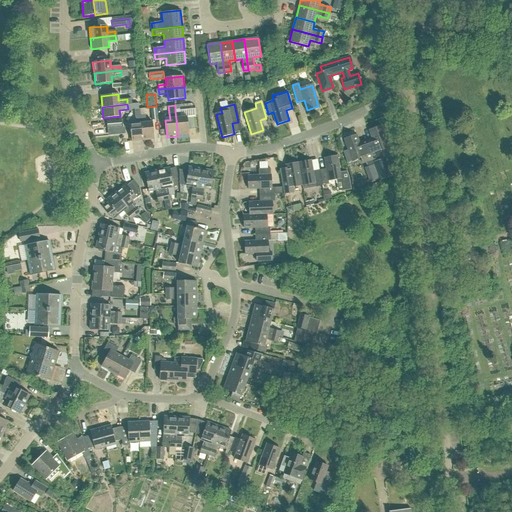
[(175,111),(178,136),(189,134),(187,118),(181,118),(181,111),(175,111)]
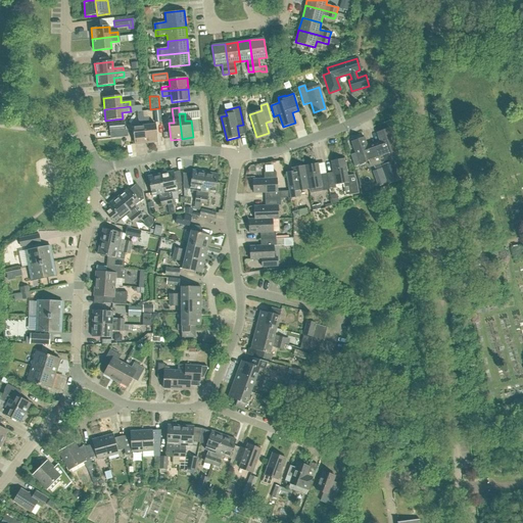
[(144,117),(146,144),(157,143),(156,126),(148,127),(148,116),(144,117)]
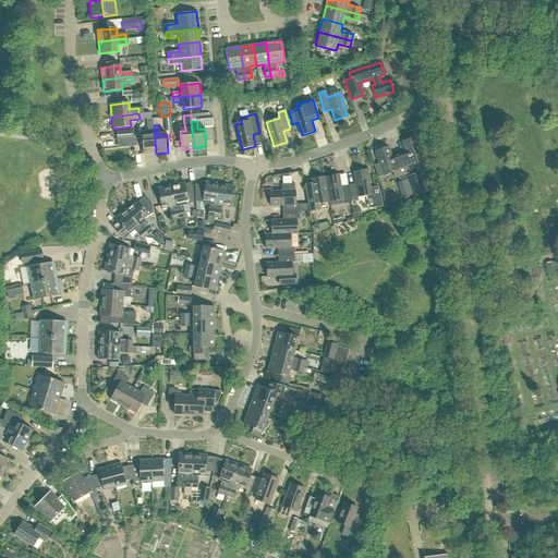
[(144,155),(156,154),(154,125),(148,125),(149,136),(143,137),(144,155)]
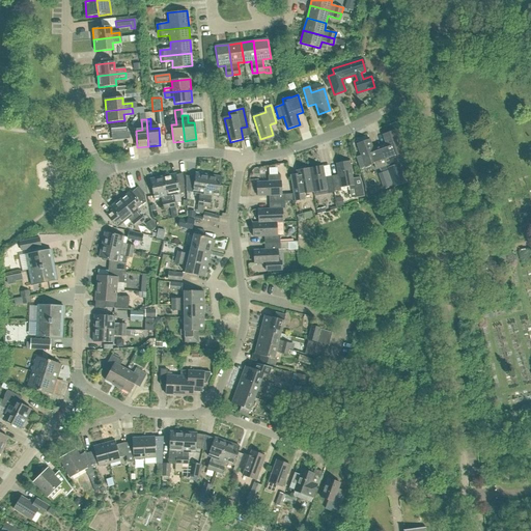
[(111,126),(111,133),(118,133),(126,132),(126,124),(111,126)]
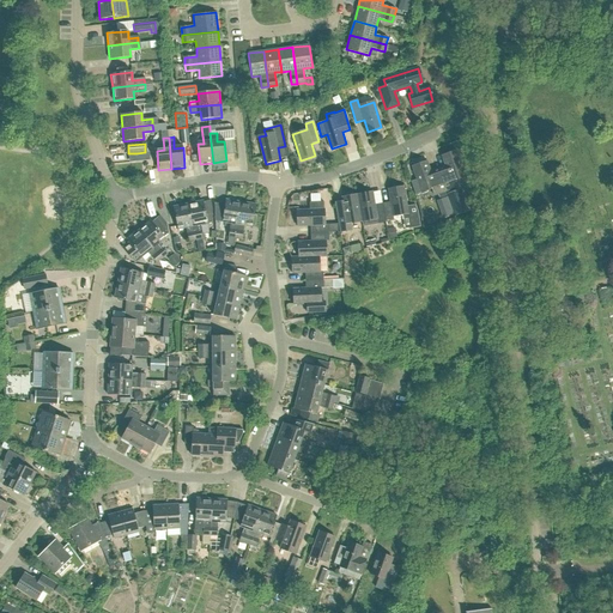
[(437,168),(438,171),(444,190),(453,188),(450,182),(465,177),(456,151),(442,156),(445,165),(437,168)]
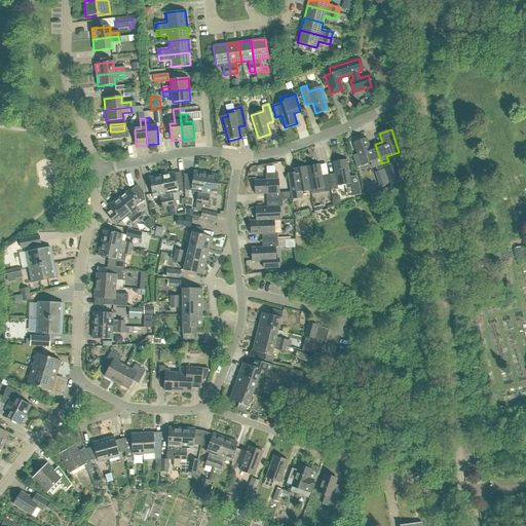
[(381,163),(376,147),(375,144),(369,146),(367,138),(353,143),(362,164),(374,160),(375,165),(381,163)]
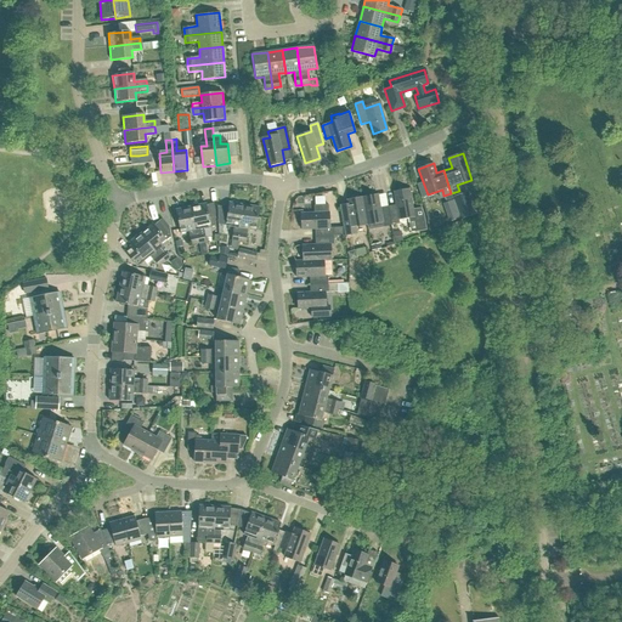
[(388,207),(391,225),(400,222),(400,220),(408,219),(411,232),(425,230),(424,218),(420,208),(413,209),(410,188),(394,191),(396,205),(388,207)]
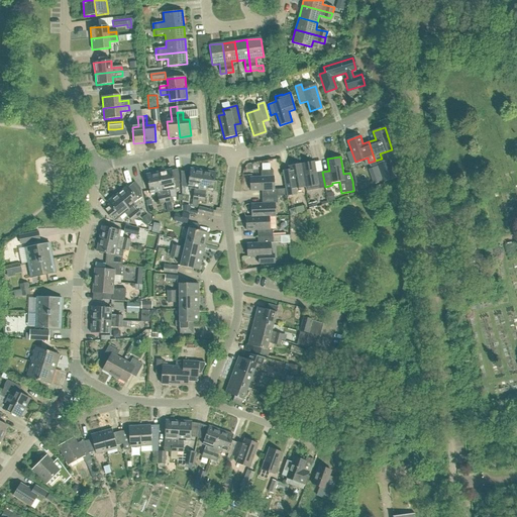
[(388,160),(377,164),(384,182),(395,179),(388,160)]
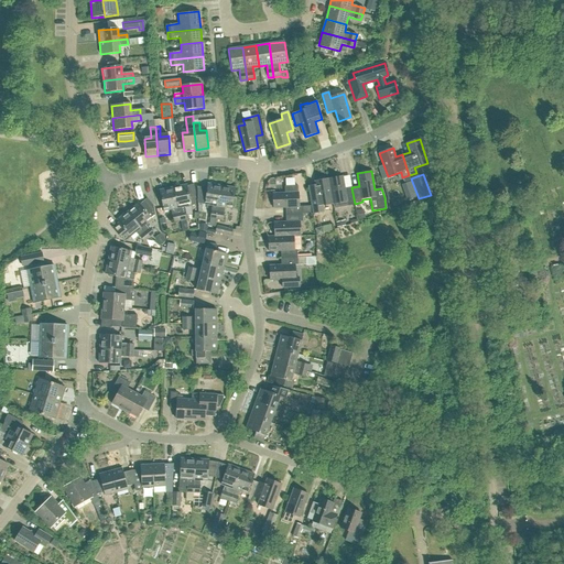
[(333,205),(334,208),(355,205),(355,204),(351,187),(345,188),(343,176),(328,179),(333,205)]
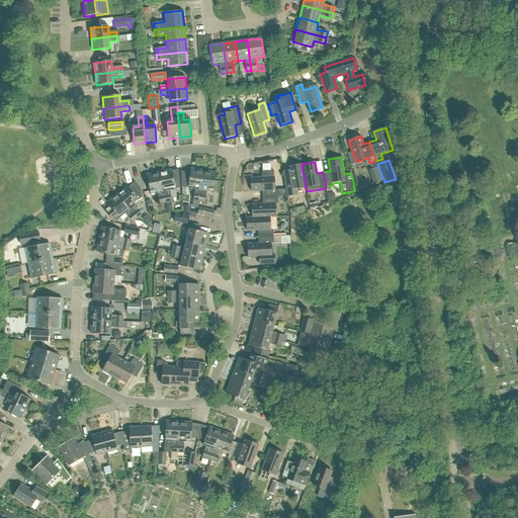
[(293,190),(306,188),(301,164),(289,166),(290,170),(283,171),(287,196),(294,195),(293,190)]
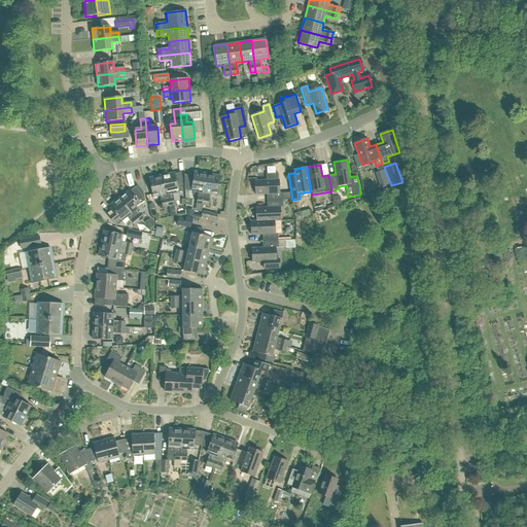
[(390,184),(385,169),(375,173),(380,187),(390,184)]
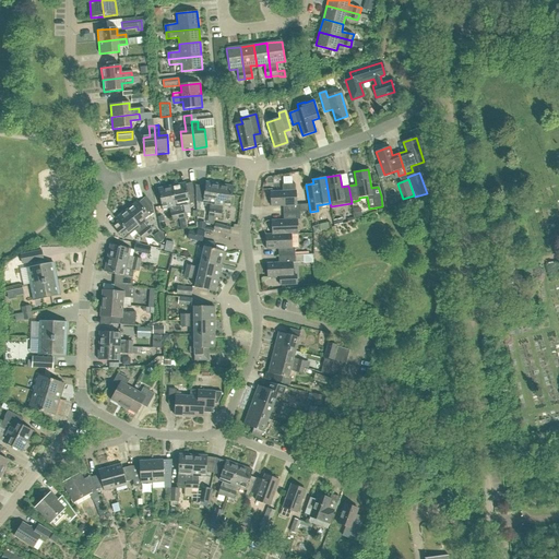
[(195,202),(202,203),(211,204),(209,215),(214,216),(219,185),(205,182),(205,187),(195,185),(195,202)]
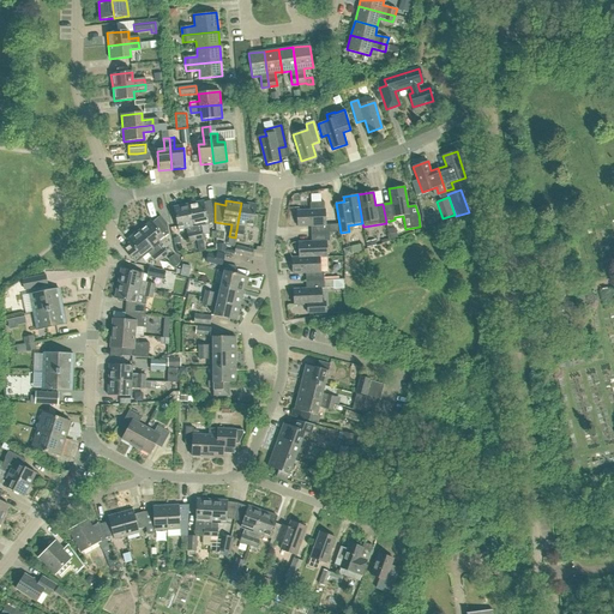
[(188,205),(196,240),(203,239),(200,226),(208,224),(206,217),(212,216),(212,210),(211,202),(204,203),(203,202),(188,205)]
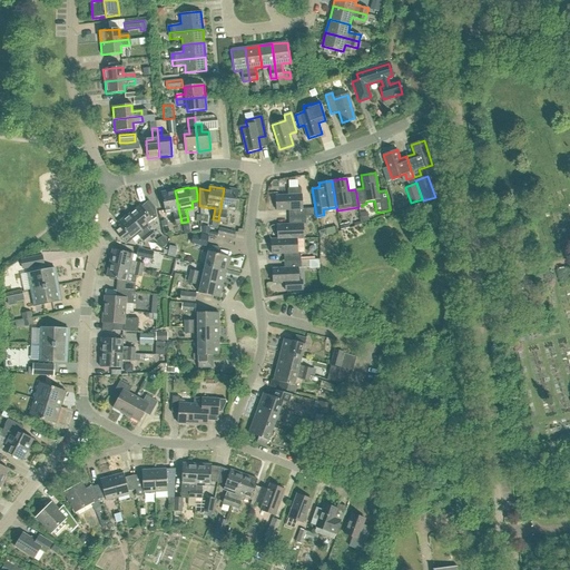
[(224,188),(218,220),(225,222),(227,209),(235,212),(238,192),(224,188)]
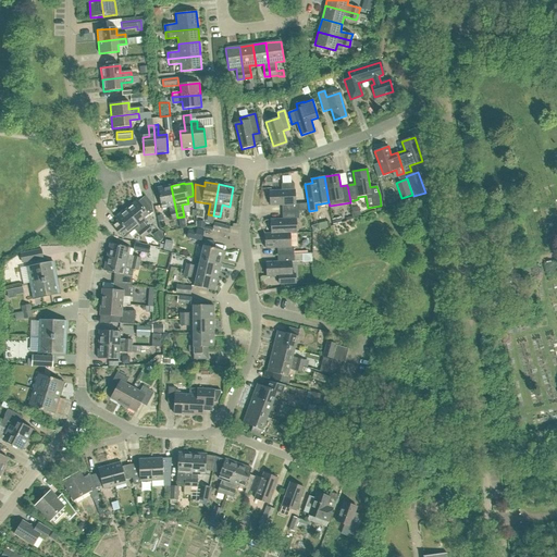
[(282,205),(282,212),(298,211),(307,211),(307,203),(296,205),(295,190),(295,184),(281,184),(281,190),(270,190),(270,206),(282,205)]
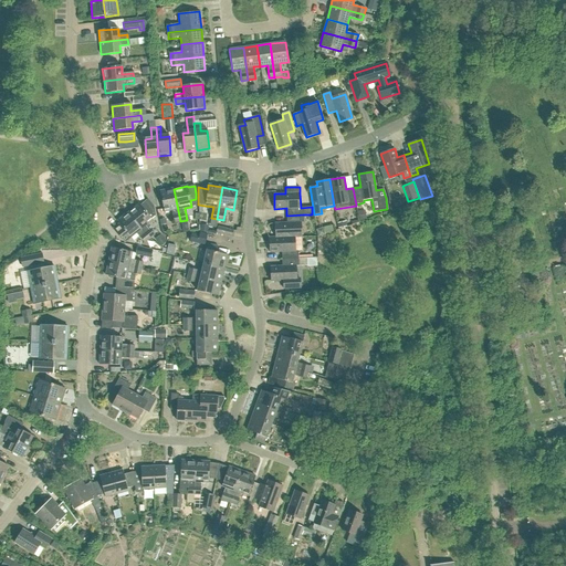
[(174,222),(180,221),(174,189),(160,191),(165,212),(171,210),(174,222)]
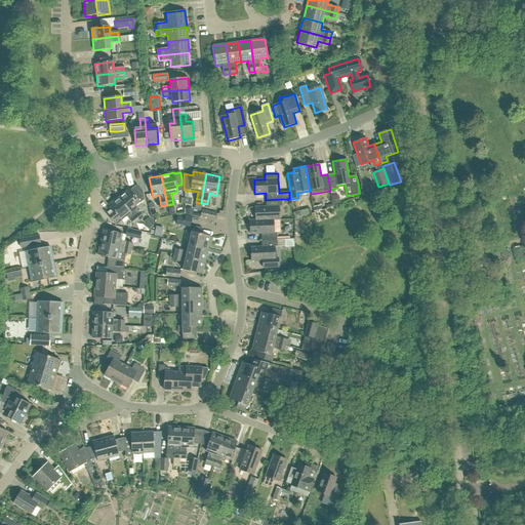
[(119,197),(138,221),(144,217),(136,209),(142,204),(140,203),(145,201),(143,191),(136,185),(130,190),(129,189),(119,197)]
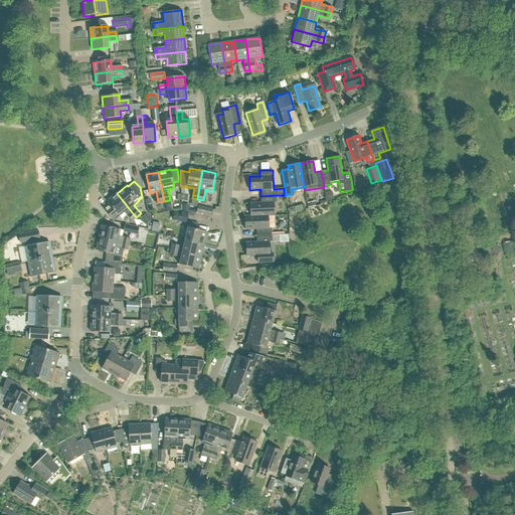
[(332,191),(325,192),(326,200),(327,200),(333,199),(332,191)]
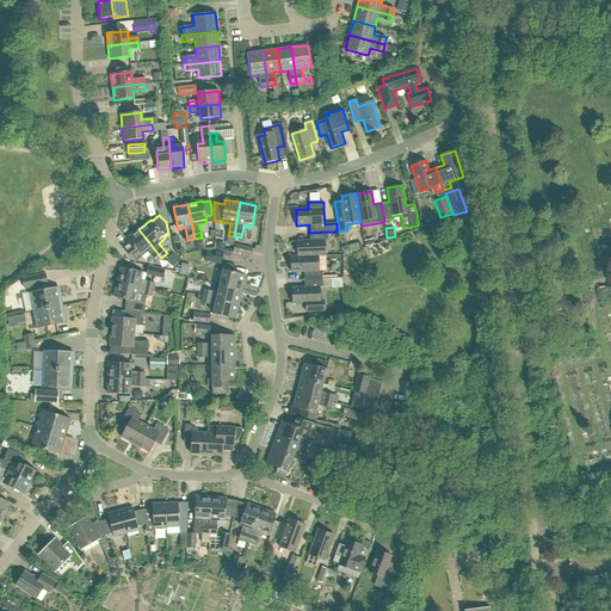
[(131,242),(124,250),(134,261),(141,254),(142,257),(147,252),(156,263),(161,258),(139,229),(128,238),(131,242)]
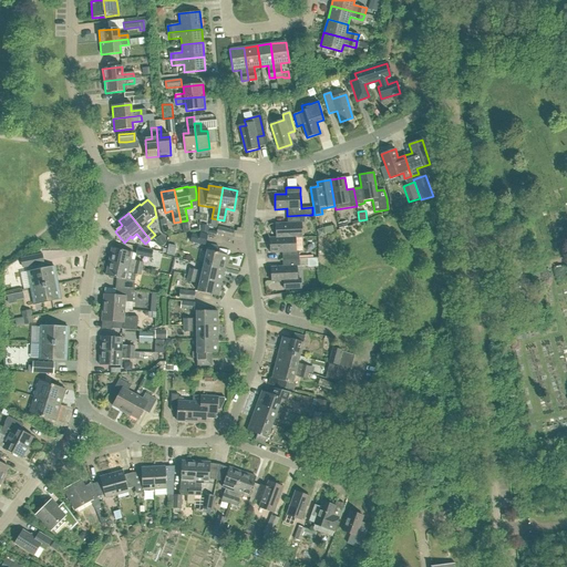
[(275,224),(275,238),(295,238),(301,238),(300,223),(303,223),(303,215),(287,216),(287,224),(275,224)]
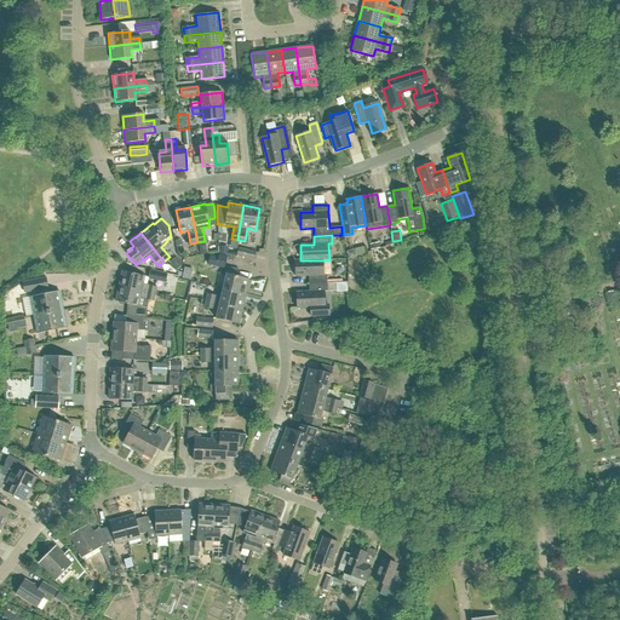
[(185,254),(183,245),(182,245),(176,246),(177,256),(185,254)]
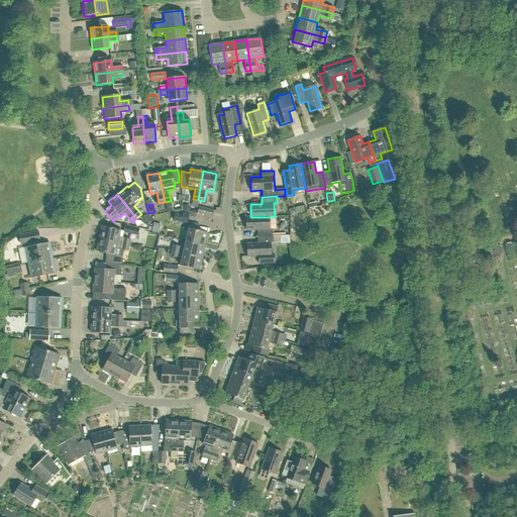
[(199,207),(197,213),(212,216),(213,210),(199,207)]
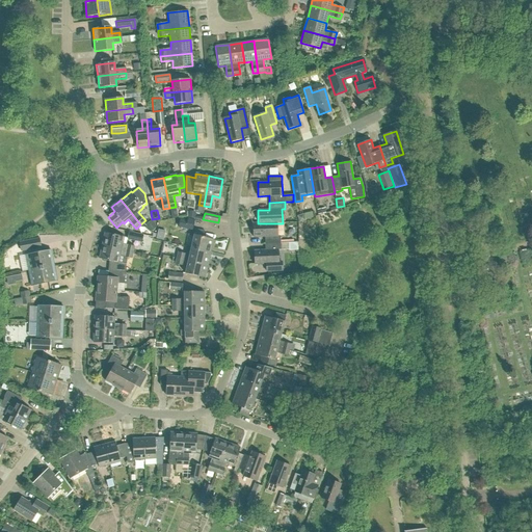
[(178,228),(192,231),(192,230),(194,223),(195,220),(194,220),(188,218),(187,220),(180,219),(178,228)]
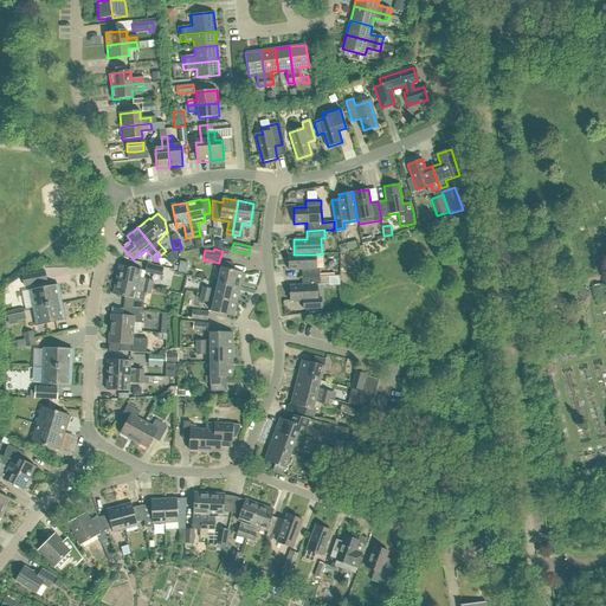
[(176,258),(171,252),(166,257),(172,263),(176,258)]
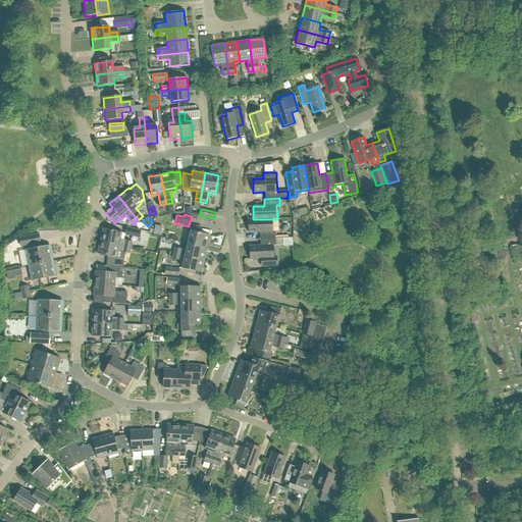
[(260,232),(260,239),(275,239),(275,231),(272,231),(271,219),(253,219),(248,219),(249,232),(260,232)]
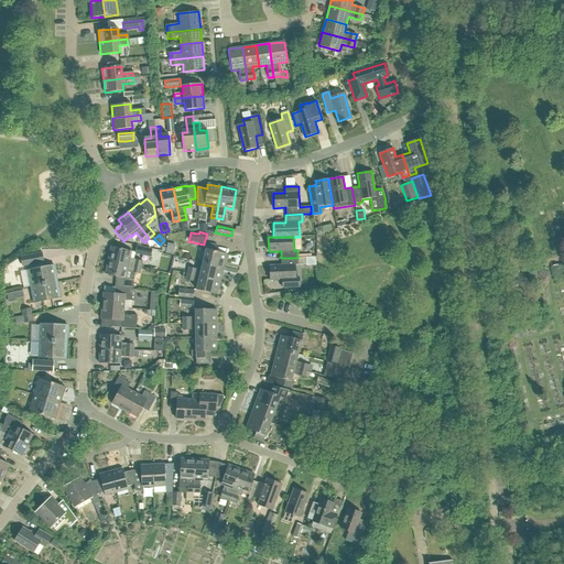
[(207,243),(203,262),(224,268),(226,253),(215,251),(217,246),(207,243)]
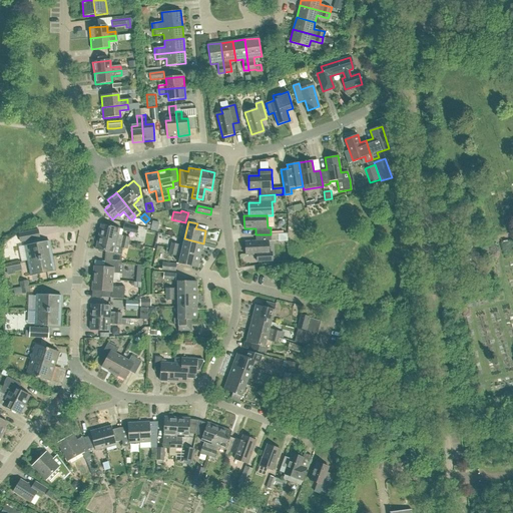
[(124,223),(122,230),(142,234),(143,228),(138,226),(124,223)]
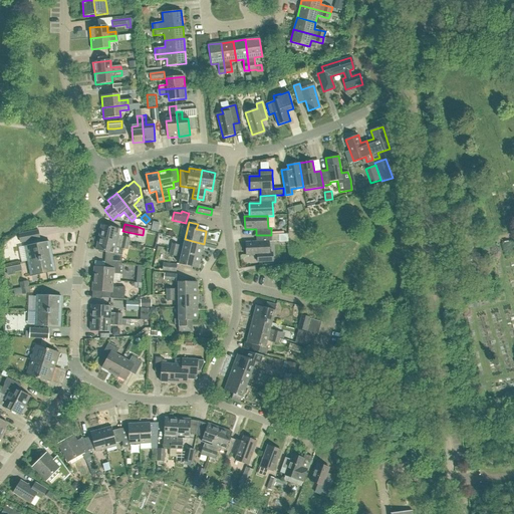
[(100,225),(98,238),(127,244),(129,237),(118,235),(119,229),(100,225)]
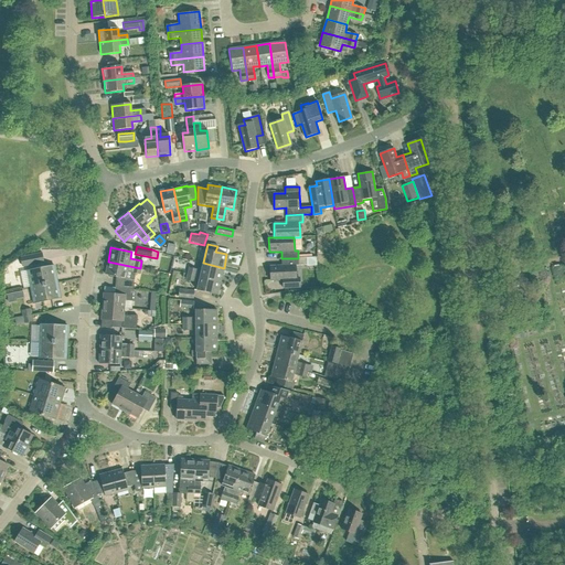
[(44,265),(43,256),(21,260),(23,269),(44,265)]
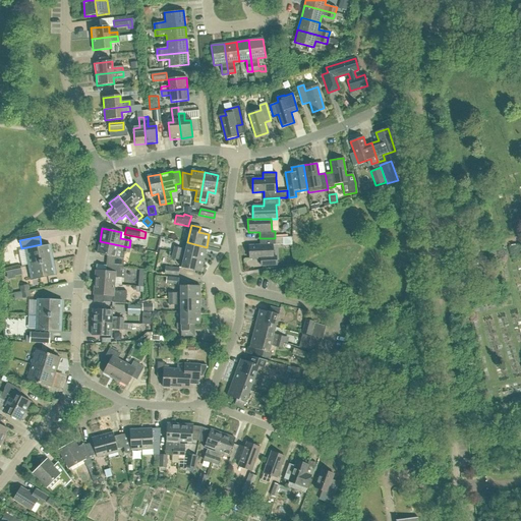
[(160,236),(158,243),(169,247),(172,239),(160,236)]
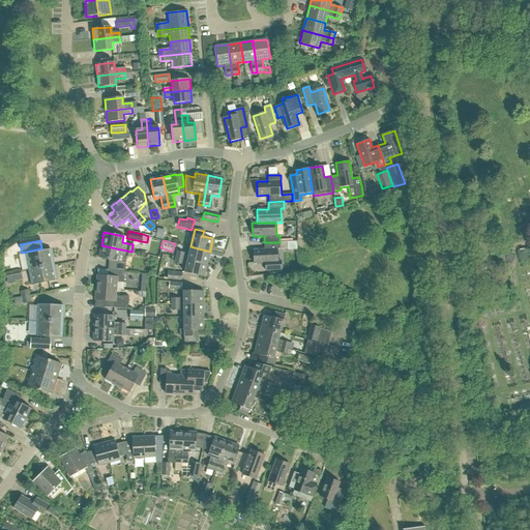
[(253,251),(254,264),(264,264),(265,271),(281,270),(281,262),(277,262),(276,249),(287,249),(287,241),(280,242),(264,242),(264,249),(253,251)]
